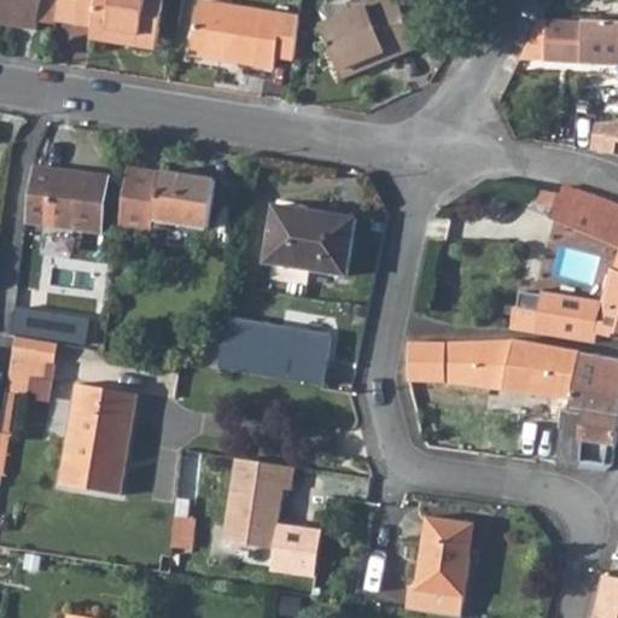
[(0,0),(0,16),(21,19),(21,25),(41,29),(46,0),(0,0)]
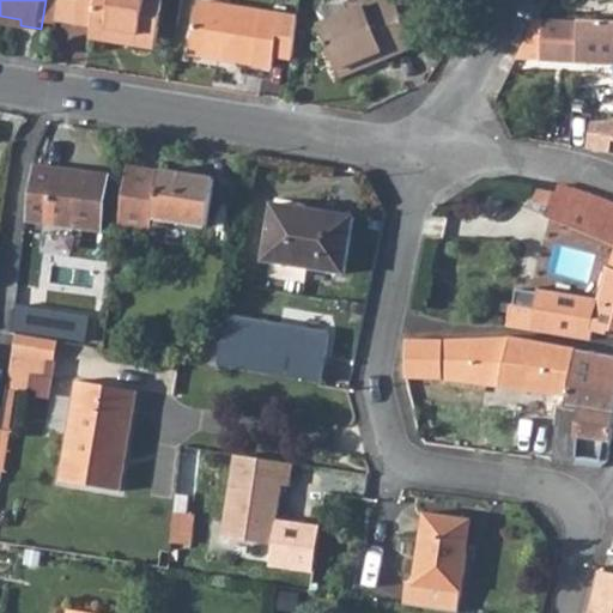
[(82,0),(64,0),(61,20),(78,23),(82,0)]
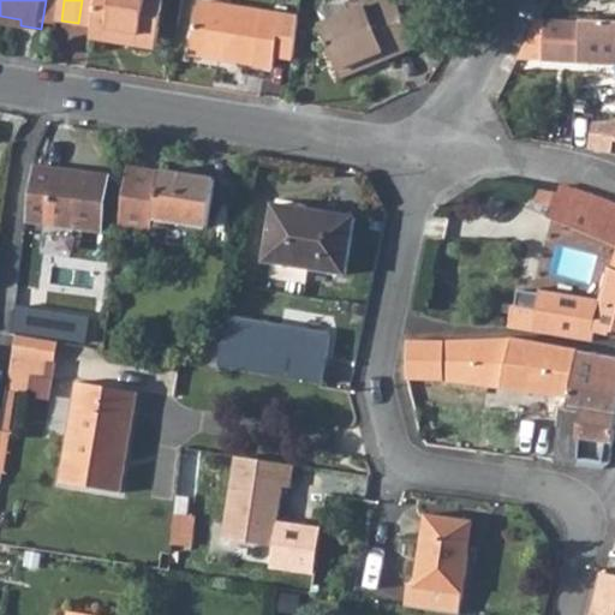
[(82,0),(78,23),(96,27),(96,33),(135,39),(133,45),(160,48),(167,0),(82,0)]
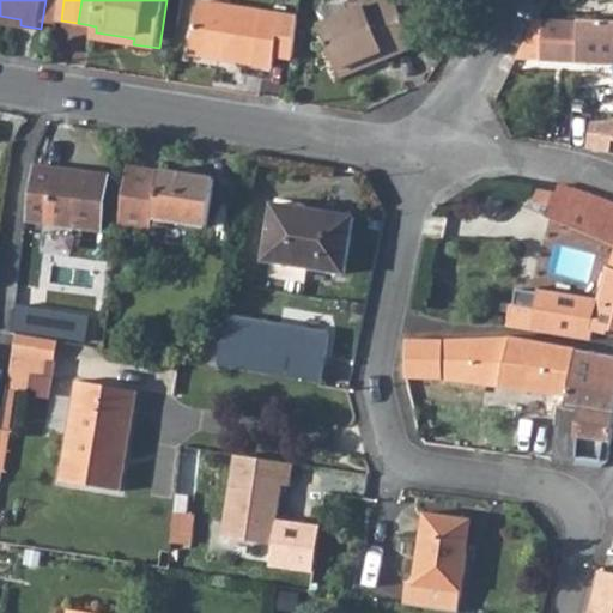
[(304,17),(202,0),(194,54),(222,59),(223,53),(258,59),(256,64),(275,67),(277,56),(298,60),(304,17)]
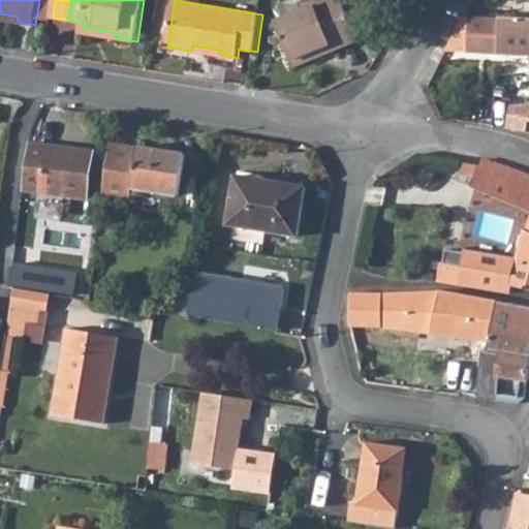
[(358,31),(355,27),(343,0),(323,0),(279,21),(299,65),(317,57),(315,51),(358,31)]
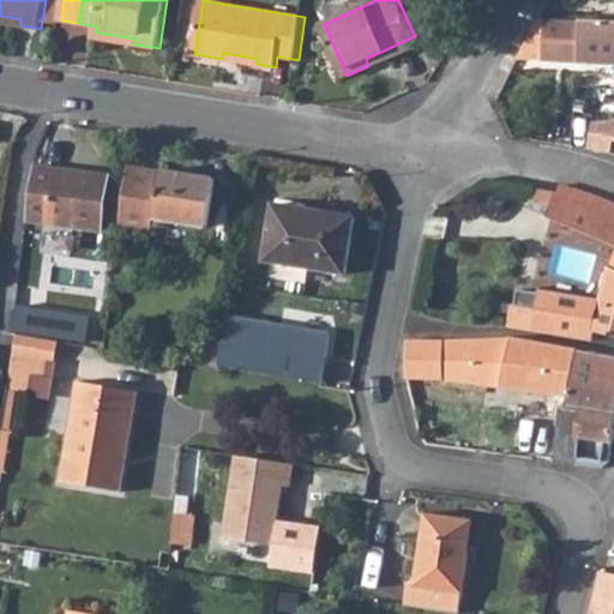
[(398,0),(413,31),(427,24),(415,0),(398,0)]
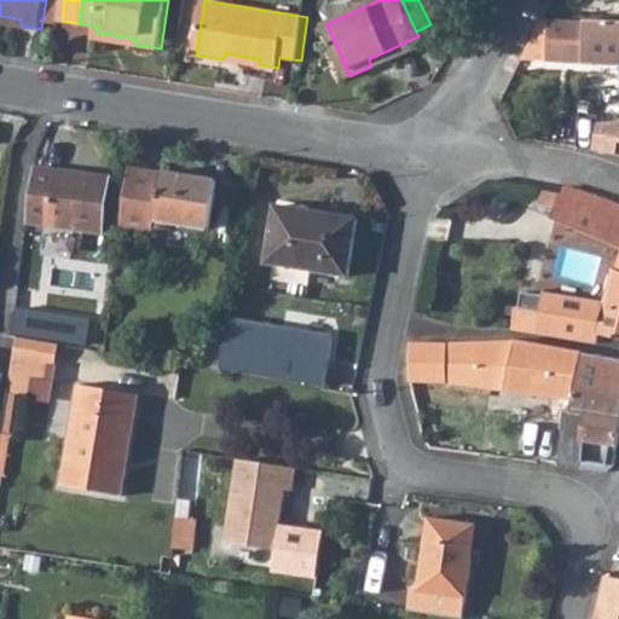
[(618,19),(543,15),(521,57),(602,62),(618,61),(618,19)]
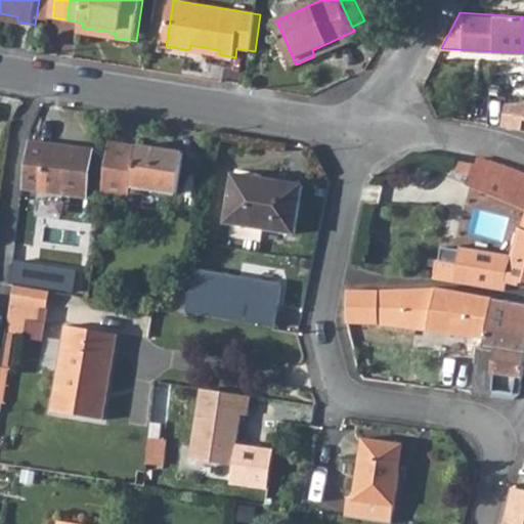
[(128,197),(130,185),(177,193),(183,154),(137,145),(137,148),(110,143),(102,192),(128,197)]
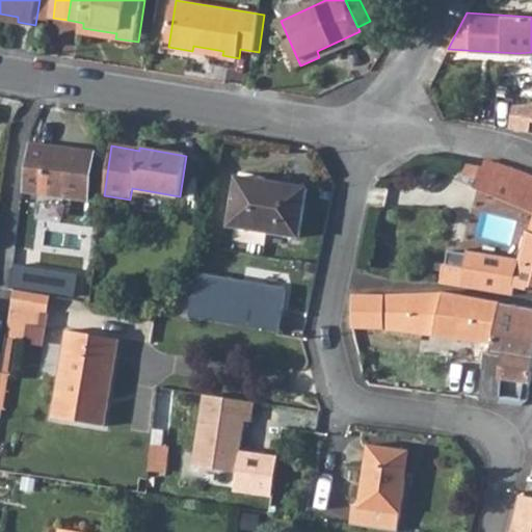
[(88,200),(94,155),(32,147),(26,192),(88,200)]
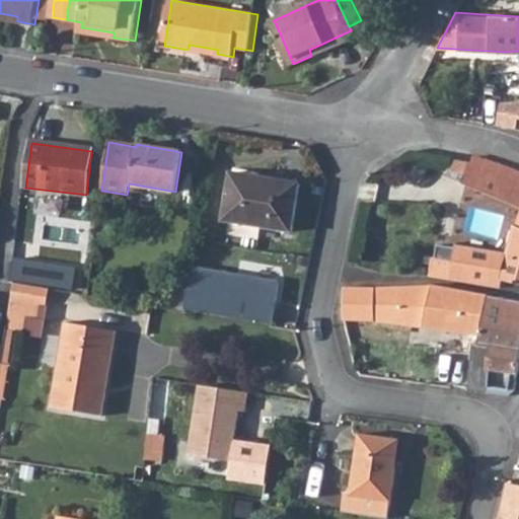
[(499,286),(501,278),(518,283),(518,169),(511,166),(476,155),(471,154),(471,161),(466,160),(464,160),(462,171),(482,176),(477,190),(518,206),(518,218),(517,227),(514,226),(506,256),(493,253),(438,245),(430,274),(499,286)]
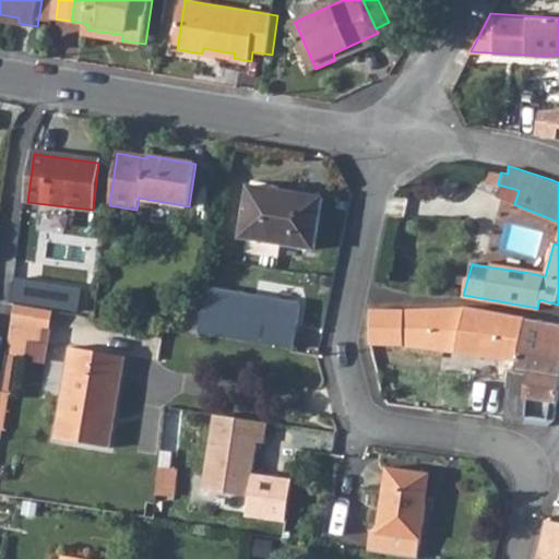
[(498,185),(500,173),(483,170),(482,181),(498,185)]
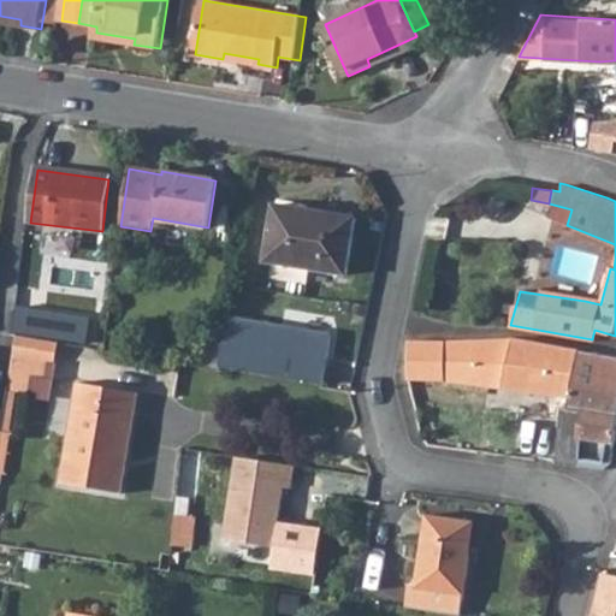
[(347,274),(356,218),(277,205),(267,262),(347,274)]
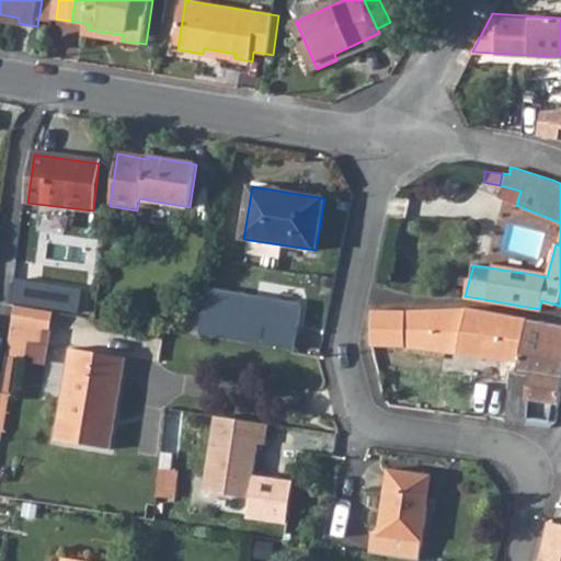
[(78,312),(81,292),(14,282),(13,302),(78,312)]
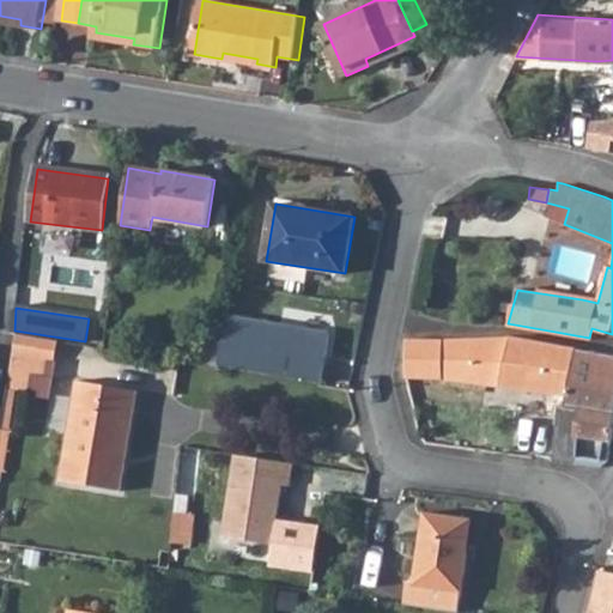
[(322,383),(331,333),(228,316),(220,366),(322,383)]
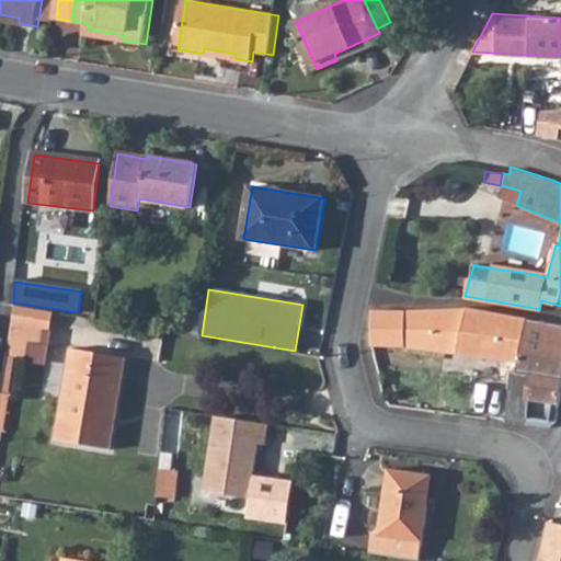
[(11,305),(9,321),(45,327),(47,311),(11,305)]
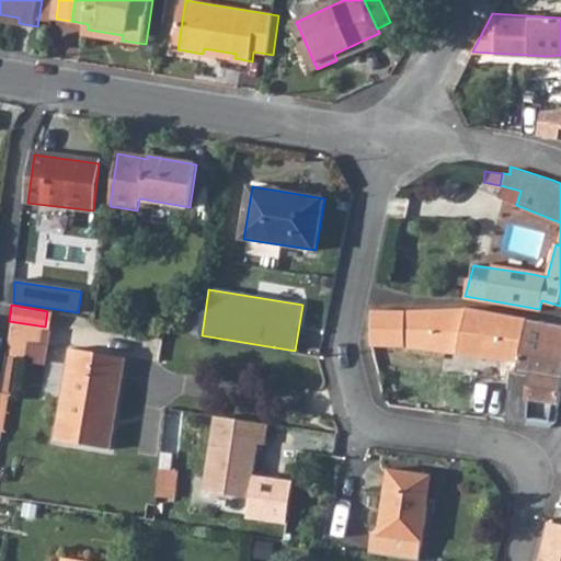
[(411,342),(457,350),(461,309),(438,309),(402,309),(373,311),(373,345),(411,342)]
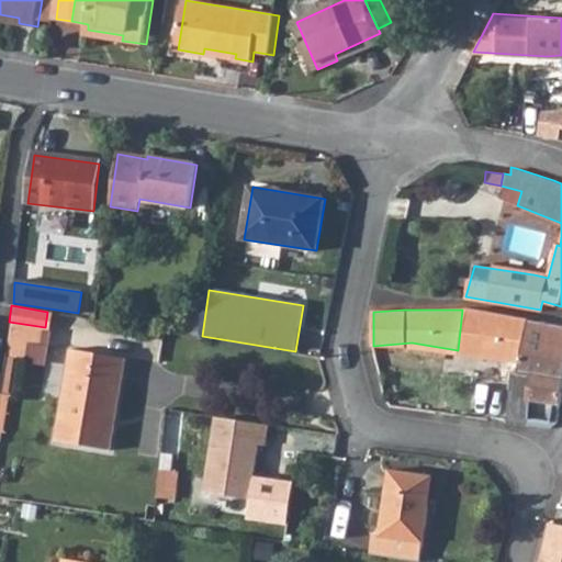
[(464,351),(521,360),(527,321),(469,310),(462,310),(458,350),(464,351)]
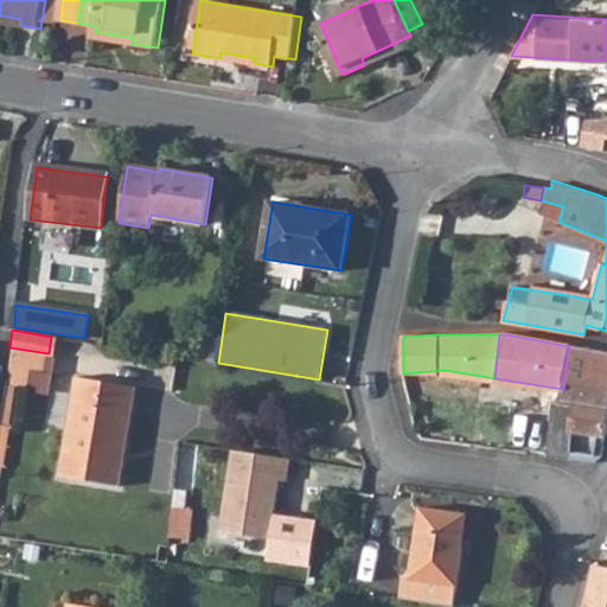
[(562,402),(573,403),(564,458),(582,460),(587,433),(605,435),(606,423),(606,352),(569,346),(563,389),(562,402)]
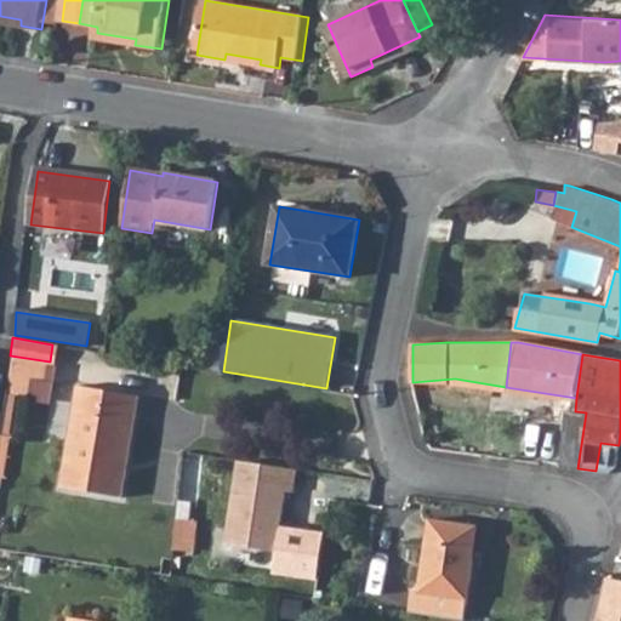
[(121,500),(138,398),(77,387),(60,489),(121,500)]
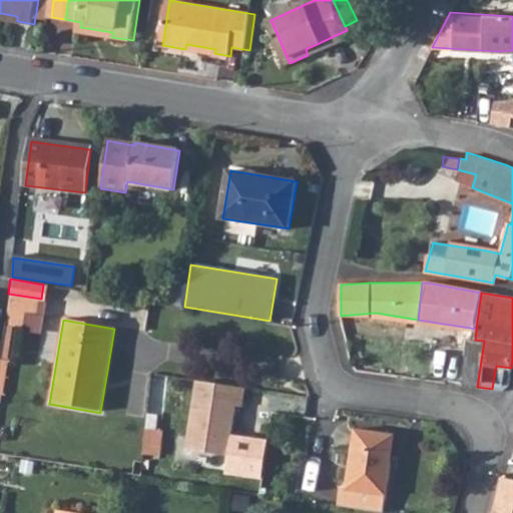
[(477,387),(484,341),(475,340),(468,339),(461,385),(477,387)]
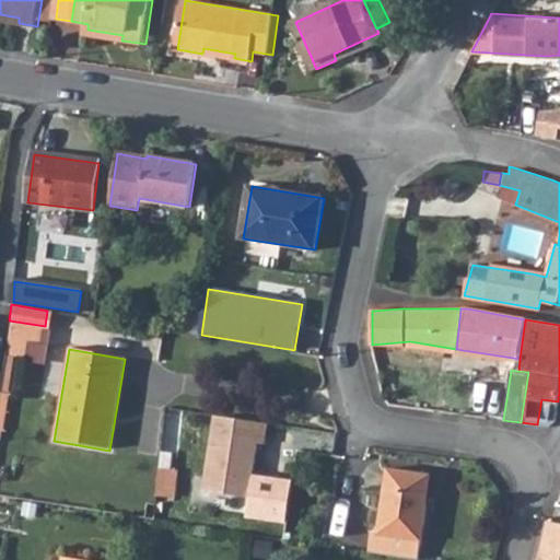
[(488,418),(490,397),(468,394),(466,415),(488,418)]
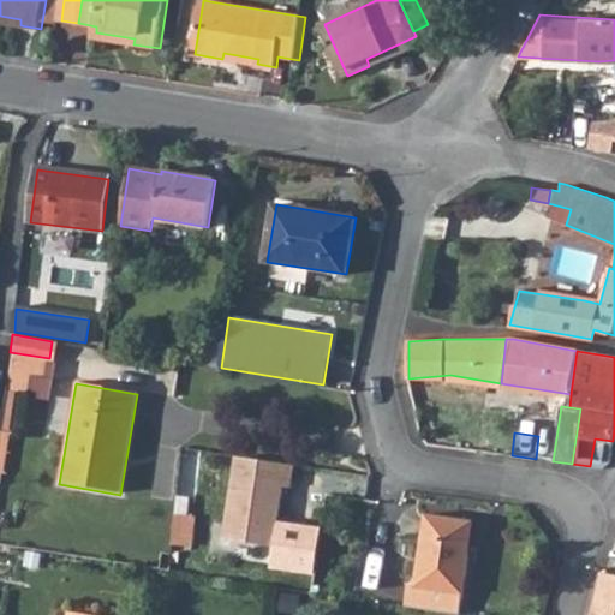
[(291,467),(232,458),(219,539),(270,548),(274,521),(279,488),(287,489),(291,467)]
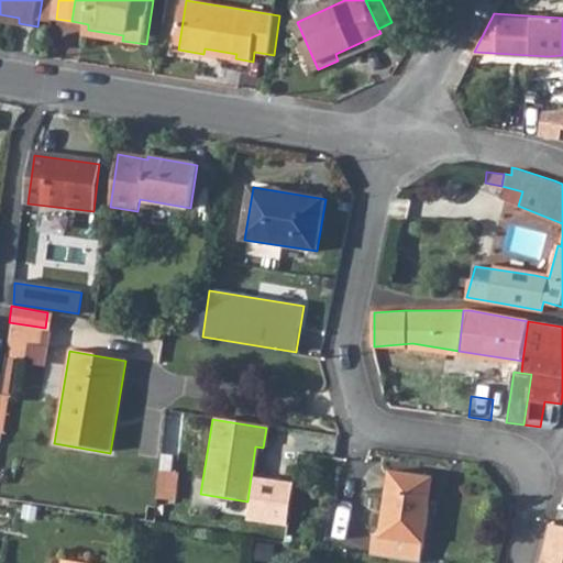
[(378,534),(372,533),(368,553),(418,561),(427,506),(421,505),(426,477),(388,471),(378,534)]
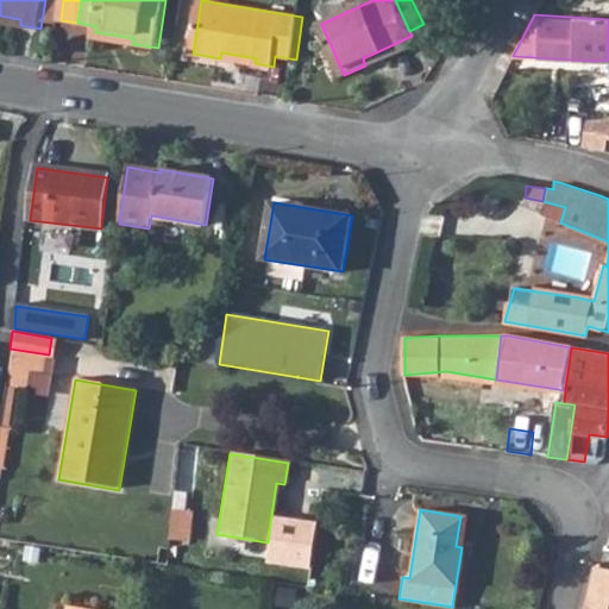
[(316,522),(271,516),(268,542),(265,563),(309,569),(316,522)]
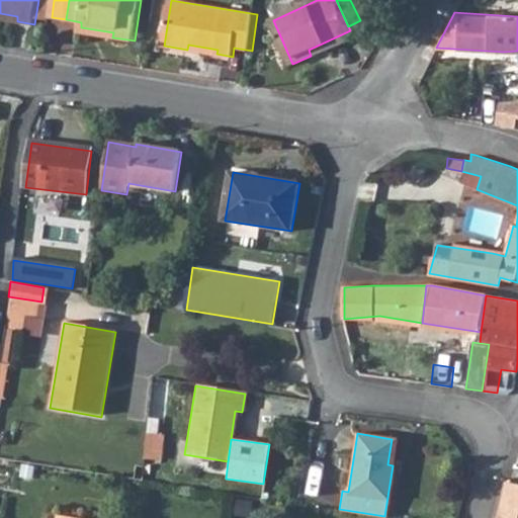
[(517,517),(517,485),(506,482),(498,517),(517,517)]
